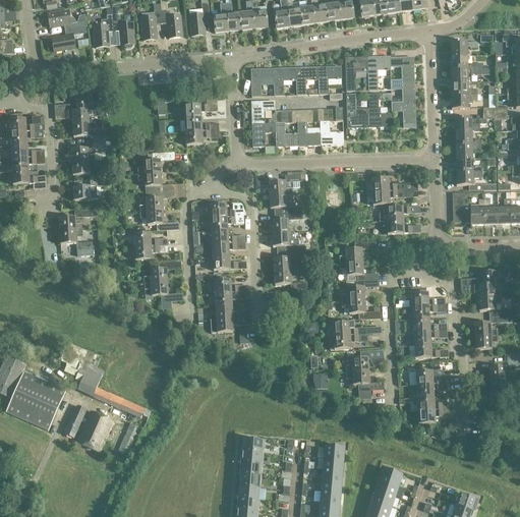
[(190,35),(205,34),(203,18),(209,18),(208,0),(201,1),(203,11),(188,13),(190,35)]
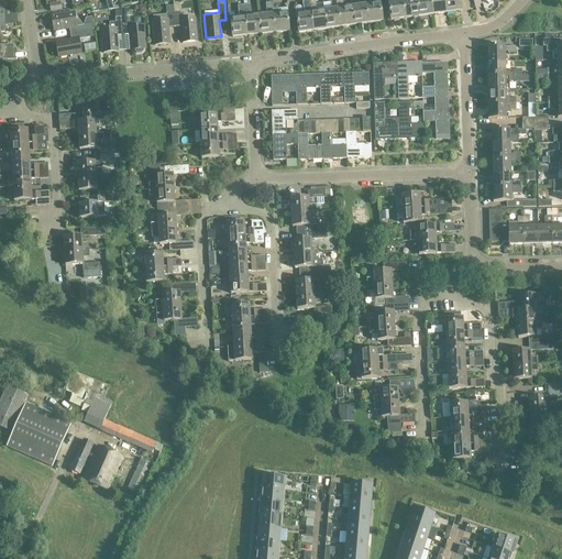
[(274,30),(272,11),(271,0),(265,0),(266,12),(259,12),(260,31),(274,30)]
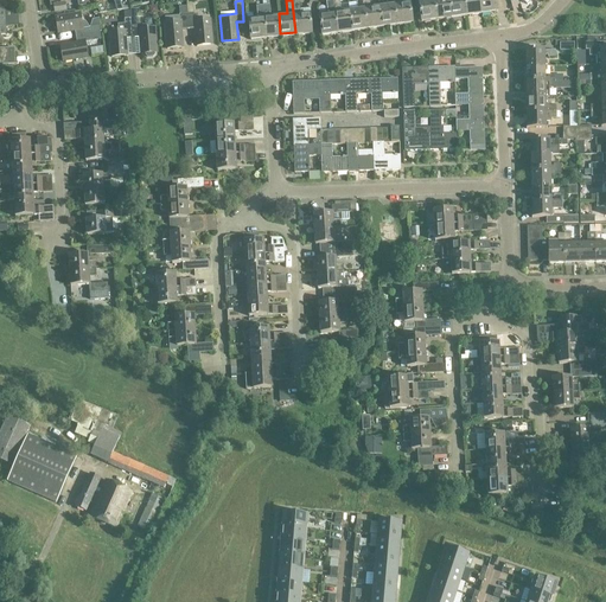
[(292,0),(293,12),(295,32),(311,31),(308,11),(299,12),(298,0),(292,0)]
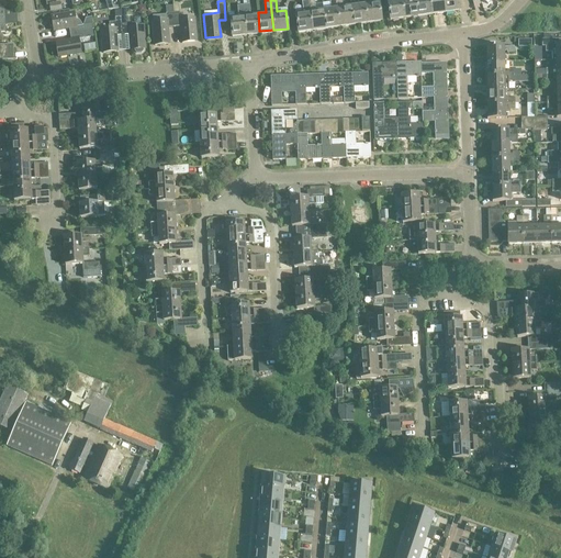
[(312,28),(309,9),(307,0),(301,0),(303,10),(294,11),(298,30),(312,28)]
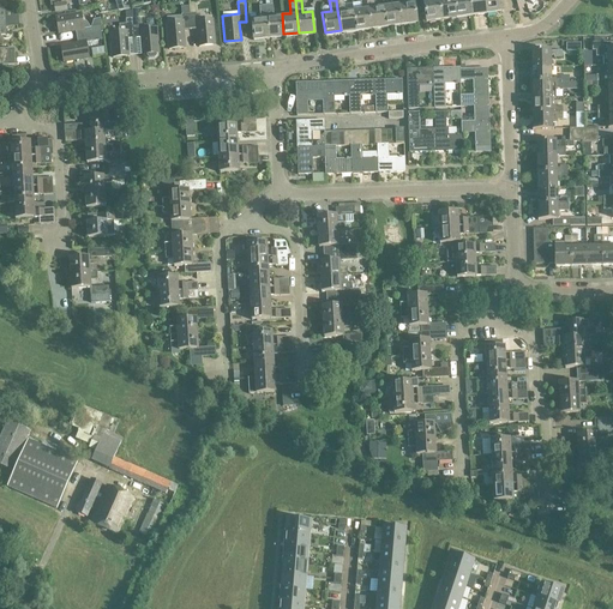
[(336,0),(337,10),(341,30),(371,26),(367,0),(360,0),(361,7),(344,10),(343,0),(336,0)]
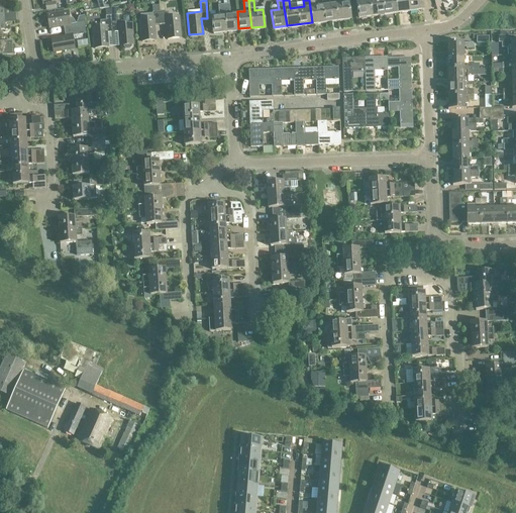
[(309,0),(312,22),(324,20),(322,3),(315,4),(314,0),(309,0)]
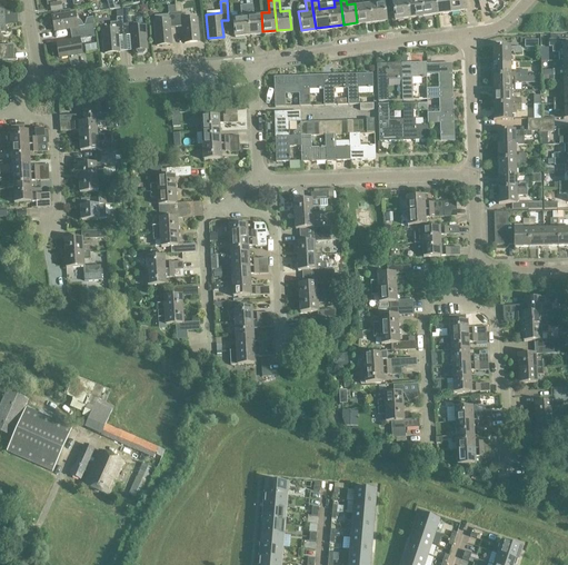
[(371,20),(369,1),(369,0),(362,0),(362,2),(355,3),(357,22),(371,20)]
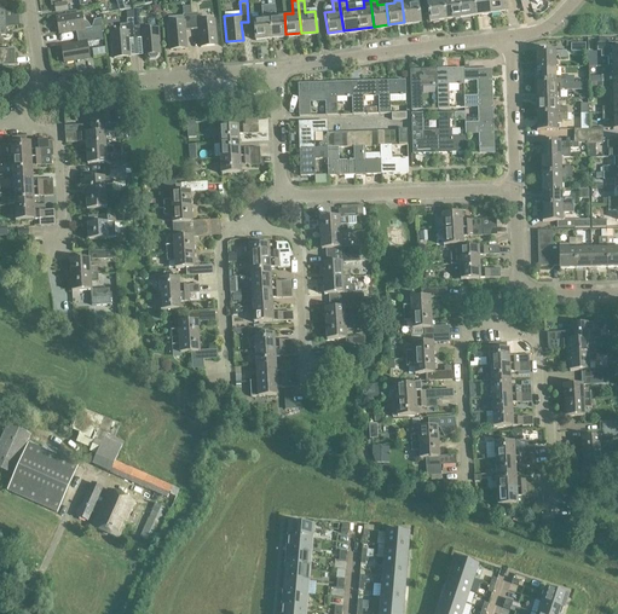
[(402,0),(402,1),(404,22),(420,19),(417,0),(408,1),(408,0),(402,0)]
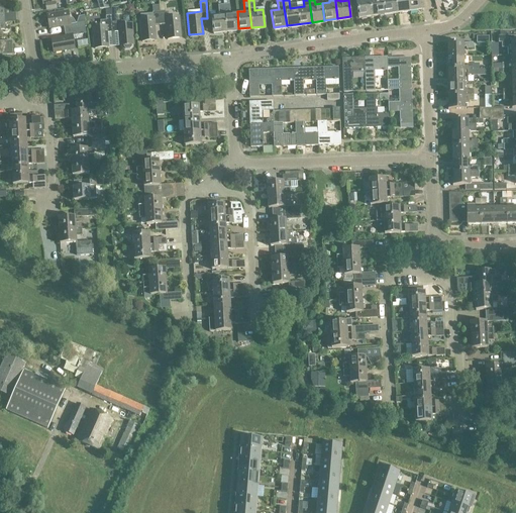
[(371,4),(370,0),(356,0),(358,15),(372,14),(371,4)]
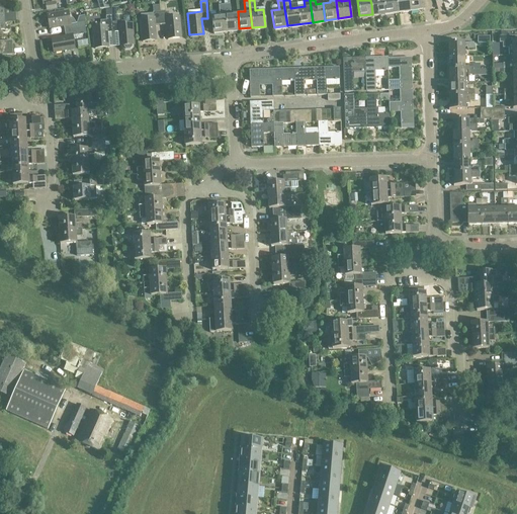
[(370,0),(371,4),(372,14),(384,12),(382,0),(370,0)]
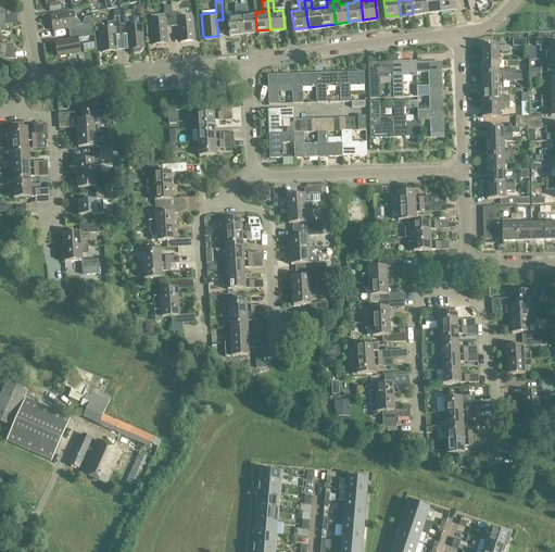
[(427,11),(425,0),(411,0),(413,13),(427,11)]
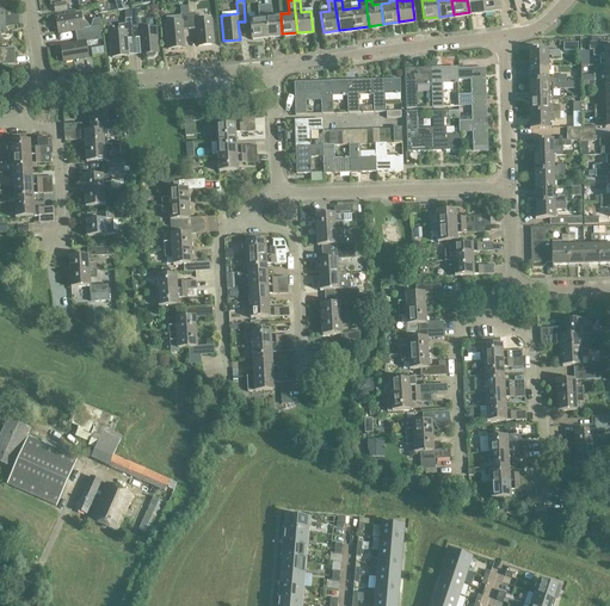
[(467,0),(469,12),(485,10),(484,0),(467,0)]
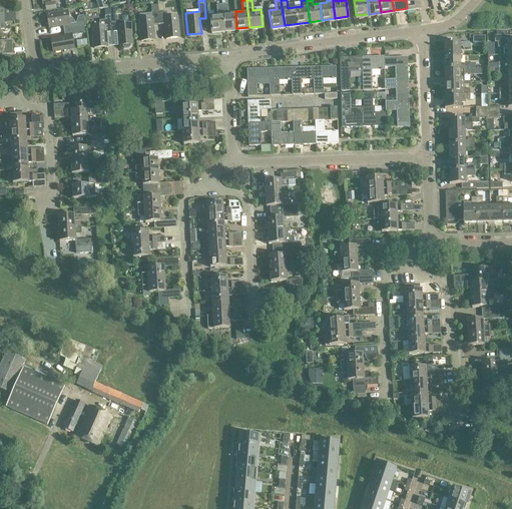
[(406,0),(407,8),(419,7),(418,0),(406,0)]
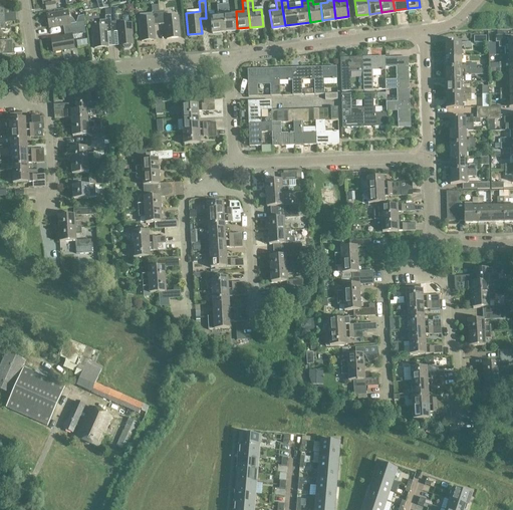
[(225,29),(223,13),(222,1),(217,2),(218,13),(210,14),(212,30),(225,29)]
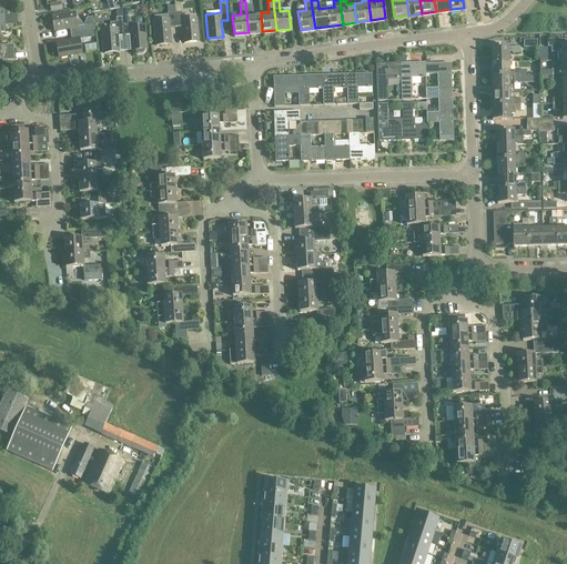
[(245,1),(246,14),(249,32),(262,31),(261,12),(252,13),(251,1),(245,1)]
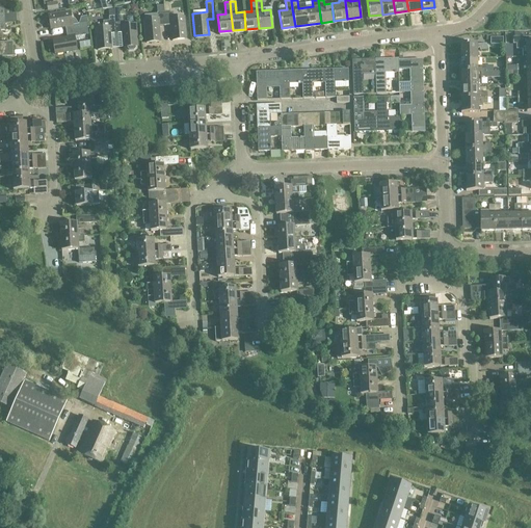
[(47,16),(46,17),(47,21),(48,22),(49,22),(50,26),(64,24),(65,29),(73,28),(79,27),(87,25),(88,25),(86,14),(80,15),(78,21),(74,16),(71,16),(70,8),(48,12),(48,15),(47,16)]
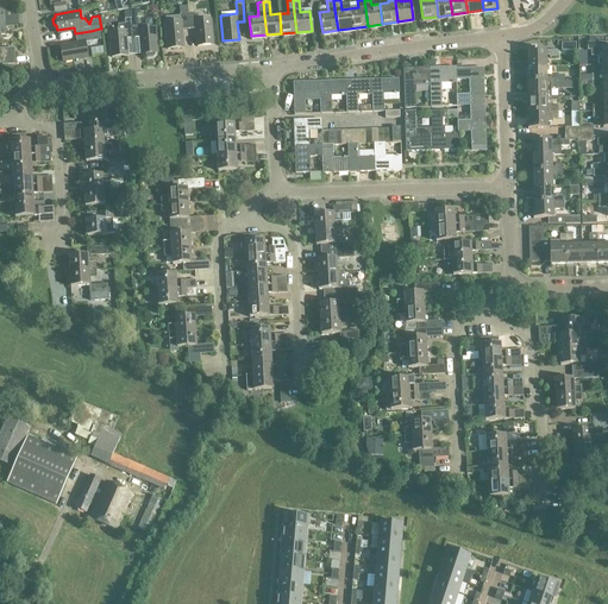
[(194,10),(187,11),(188,25),(195,25),(196,43),(212,42),(210,16),(194,18),(194,10)]
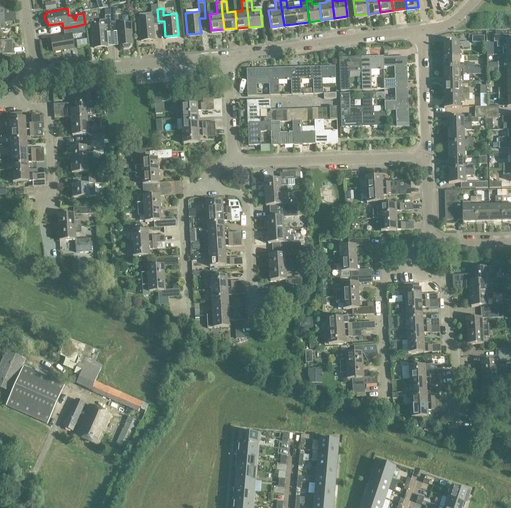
[(152,22),(158,21),(157,9),(151,9),(151,15),(138,16),(140,38),(153,37),(152,22)]
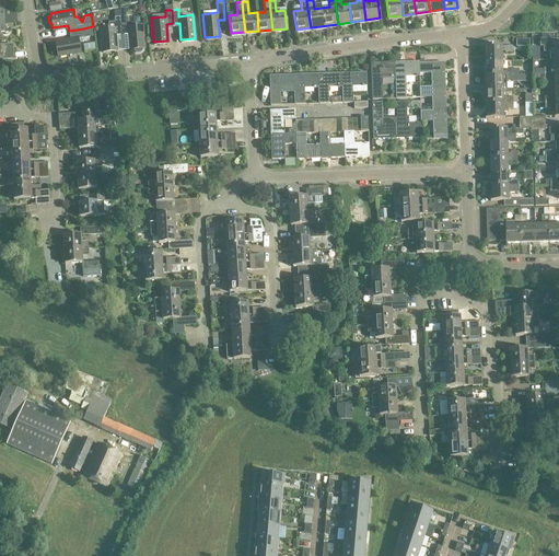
[(108,25),(100,26),(102,49),(116,48),(115,33),(120,32),(119,19),(118,13),(114,14),(114,19),(107,20),(108,25)]
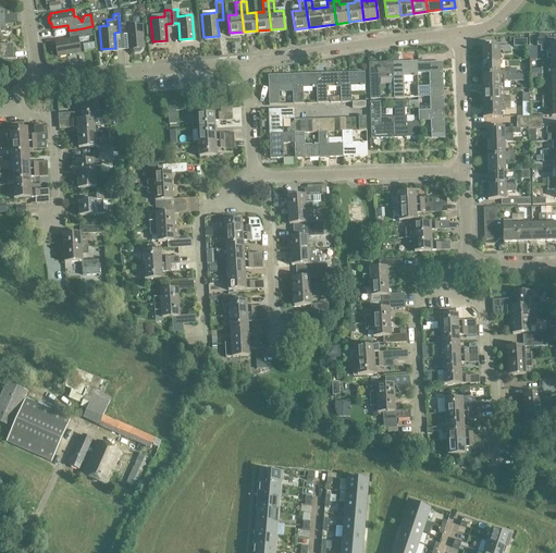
[(128,47),(143,46),(140,23),(126,24),(126,17),(125,13),(118,13),(119,19),(120,32),(127,32),(128,47)]
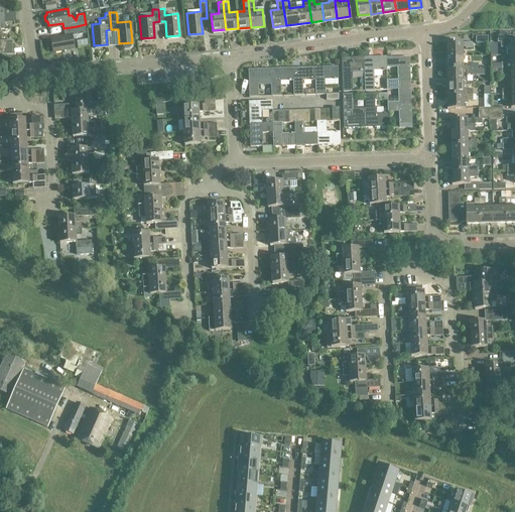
[(77,26),(71,27),(63,28),(65,34),(50,36),(52,49),(74,45),(72,32),(86,30),(85,24),(77,26)]
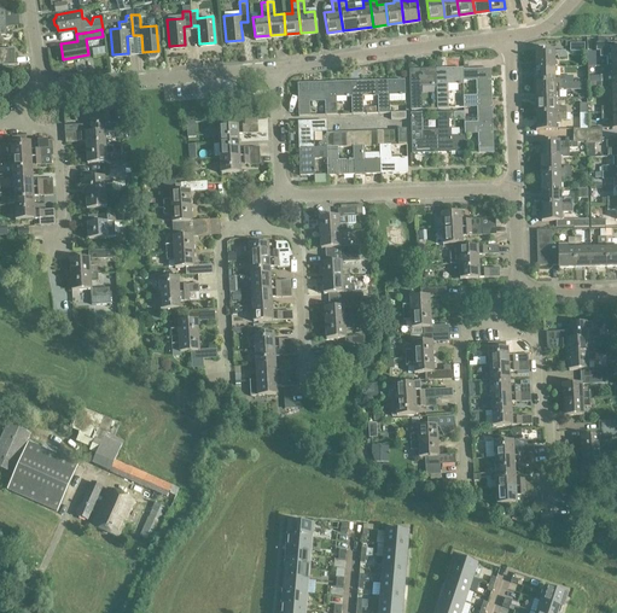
[(610,51),(610,63),(616,62),(616,46),(613,46),(613,40),(595,40),(595,47),(599,47),(599,53),(606,53),(606,51),(610,51)]
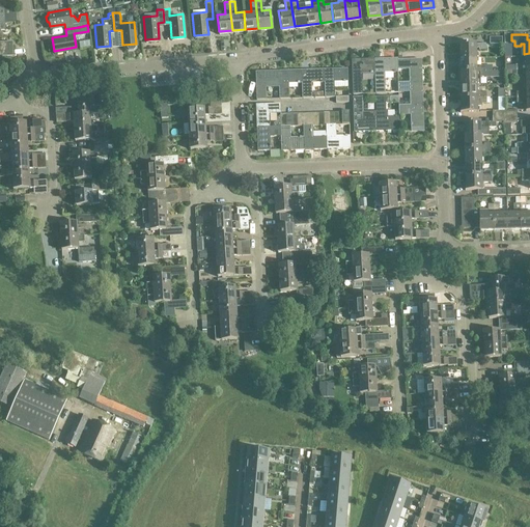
[(0,53),(12,53),(11,39),(0,39),(0,53)]
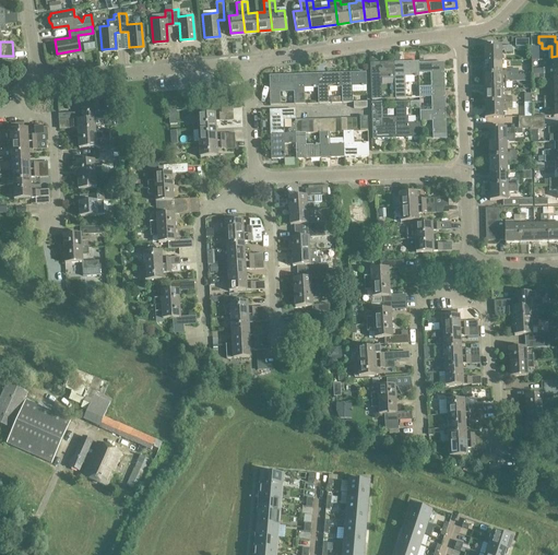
[(482,44),(483,58),(501,58),(500,48),(503,48),(503,49),(510,49),(510,44),(500,44),(482,44)]
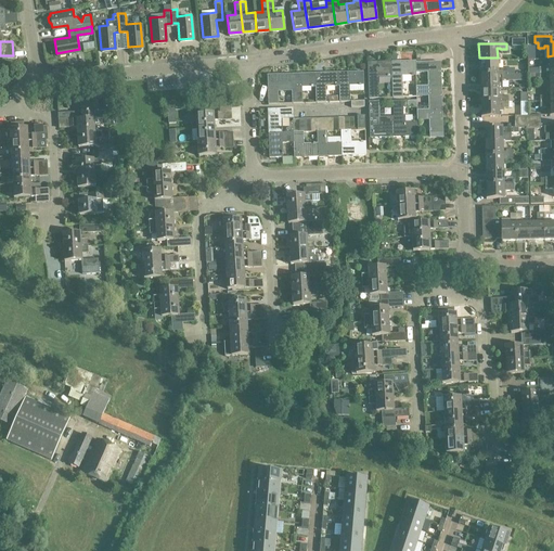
[(553,55),(548,56),(544,56),(544,65),(538,65),(538,71),(553,69),(553,55)]
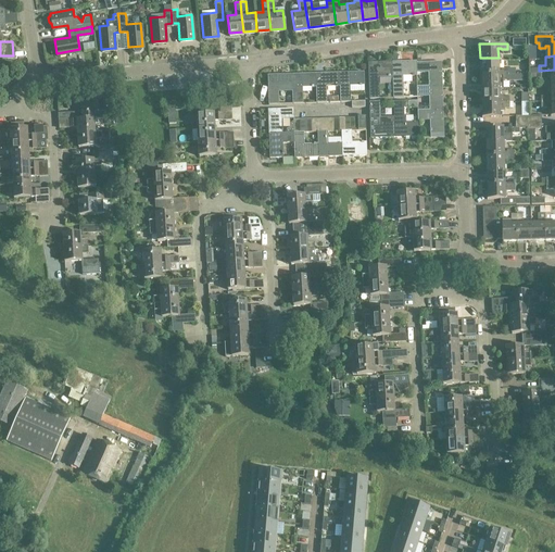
[(499,67),(499,58),(480,58),(480,72),(508,72),(508,65),(501,66),(501,67),(499,67)]
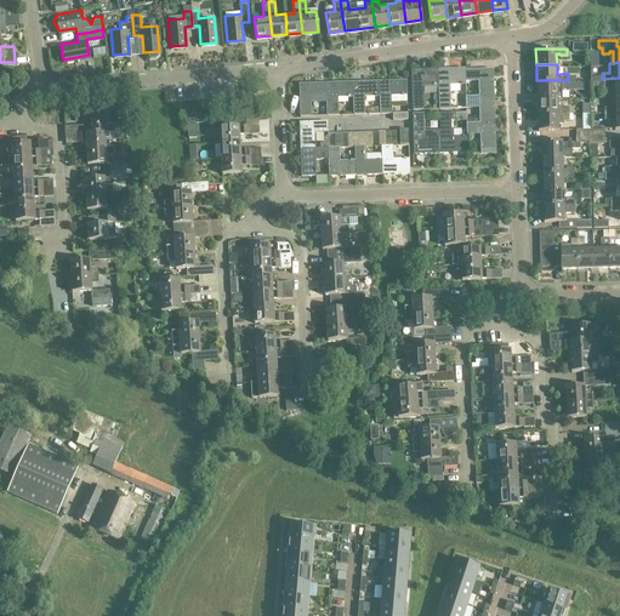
[(445,66),(438,67),(438,83),(439,106),(445,106),(450,106),(449,83),(465,81),(465,79),(465,68),(465,66),(445,66)]
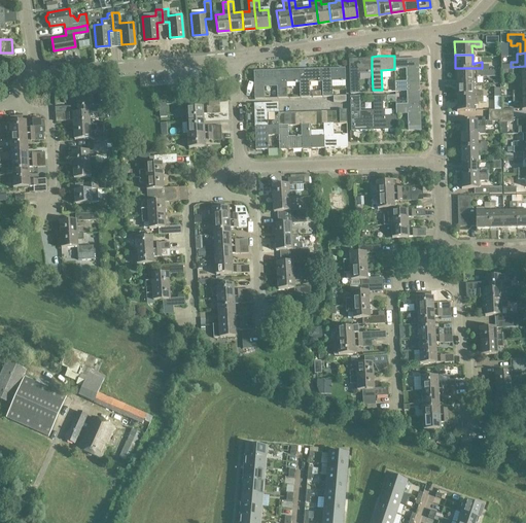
[(359,91),(358,70),(372,70),(372,57),(349,57),(350,91),(359,91)]
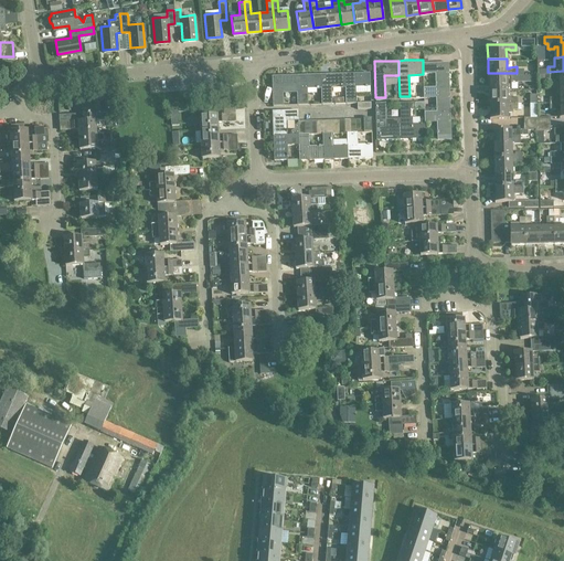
[(447,61),(423,62),(423,72),(435,71),(435,85),(448,85),(447,61)]
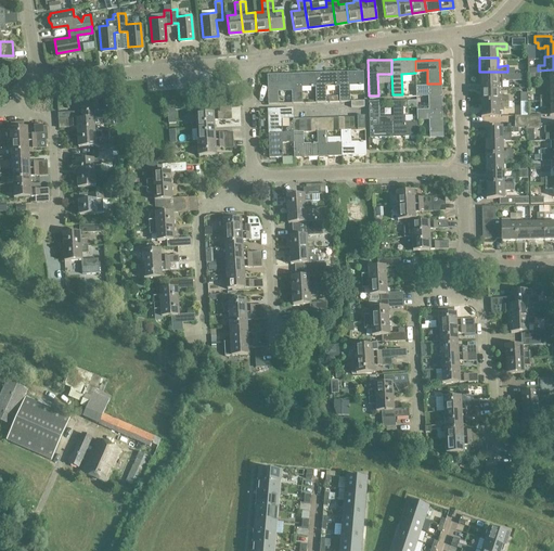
[(363,82),(363,68),(338,69),(339,82),(338,82),(339,99),(349,99),(349,82),(363,82)]
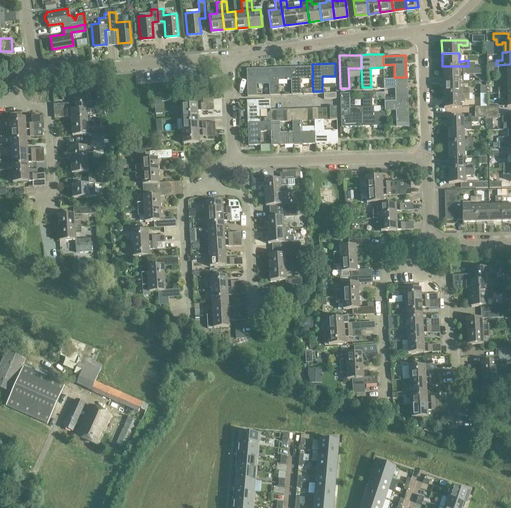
[(291,77),(290,77),(291,92),(300,92),(300,77),(312,76),(313,76),(312,64),(290,65),(291,77)]
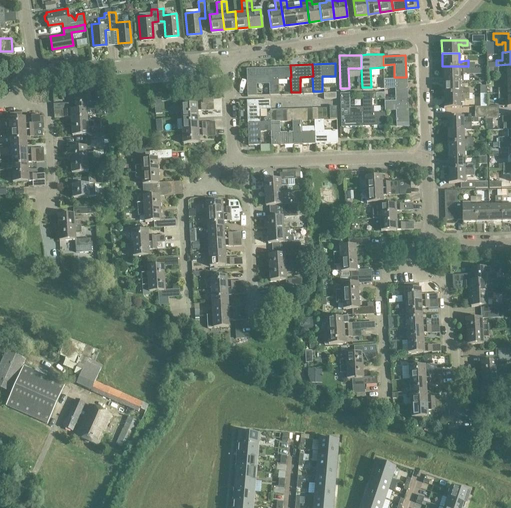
[(505,68),(505,78),(510,77),(510,64),(496,65),(497,70),(503,70),(503,69),(505,68)]
